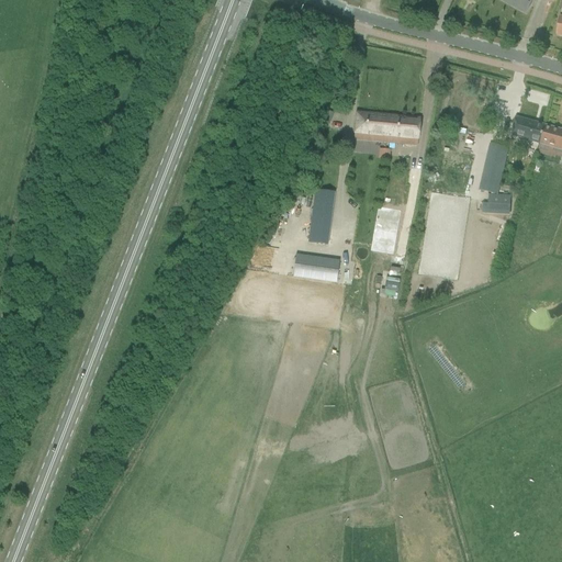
[(499,0),(525,14),(532,0),(499,0)]
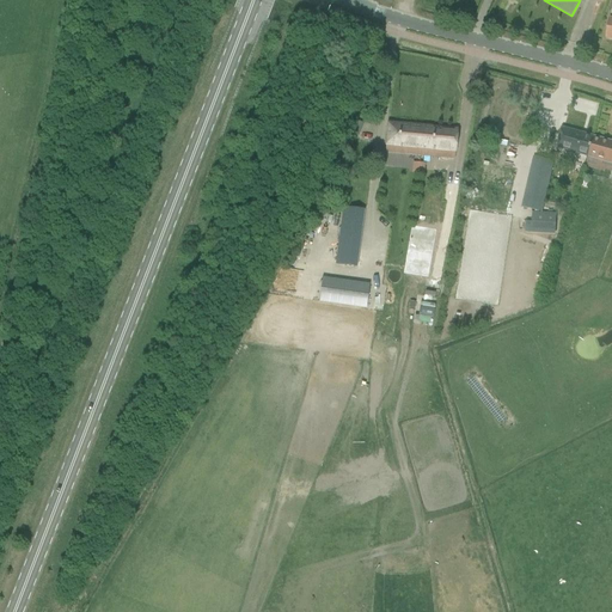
[(420,157),(420,150),(422,128),(387,124),(385,147),(404,148),(403,155),(420,157)]
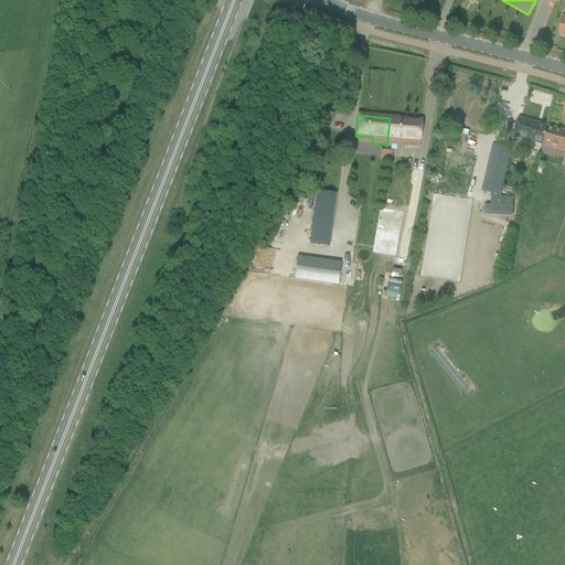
[(387,138),(404,140),(404,146),(419,148),(422,121),(390,118),(387,138)]
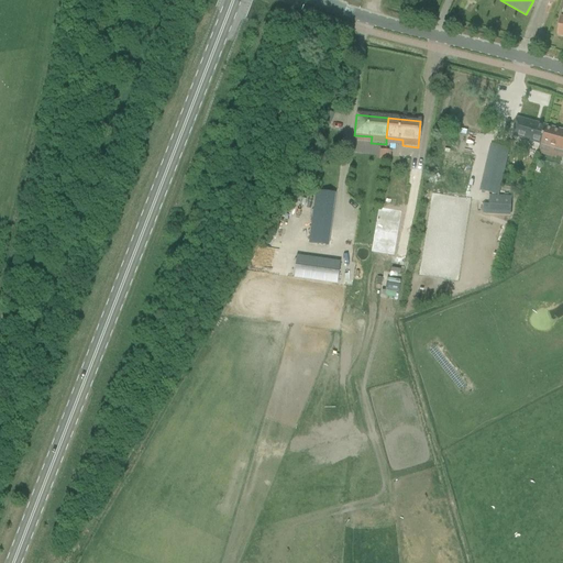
[(516,118),(514,129),(511,135),(541,145),(545,125),(516,118)]
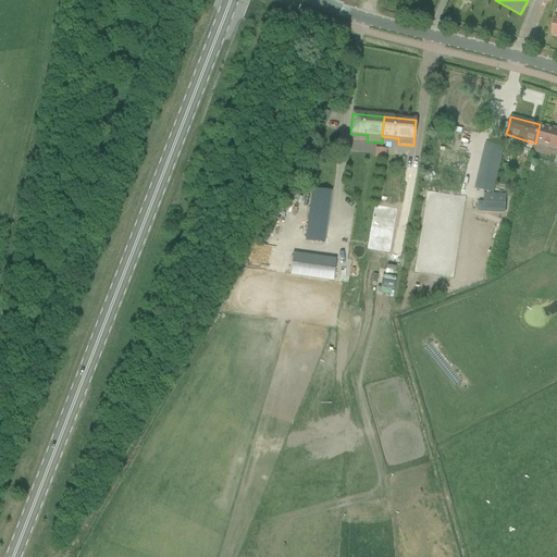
[(556,128),(540,124),(535,144),(551,148),(556,149),(556,128)]
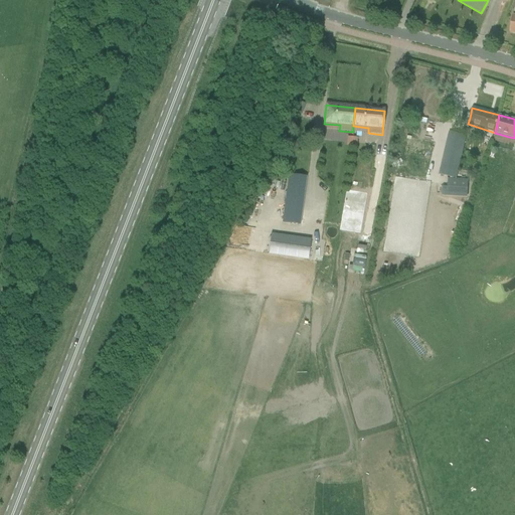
[(439,152),(443,154),(438,175),(457,179),(467,137),(448,132),(445,145),(441,144),(439,152)]
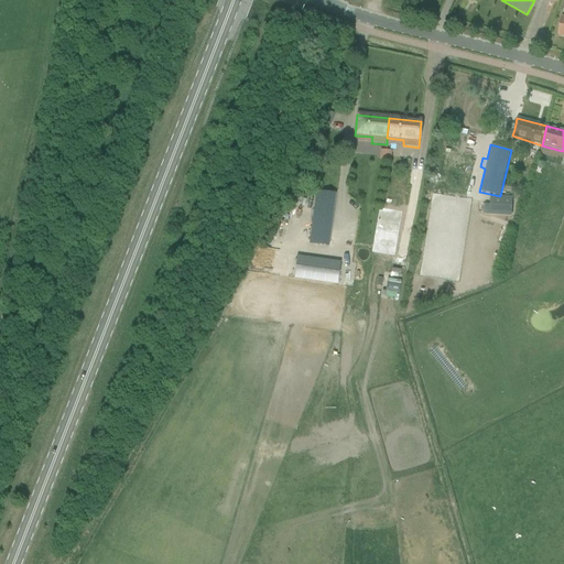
[(380,160),(392,160),(392,150),(381,150),(380,160)]
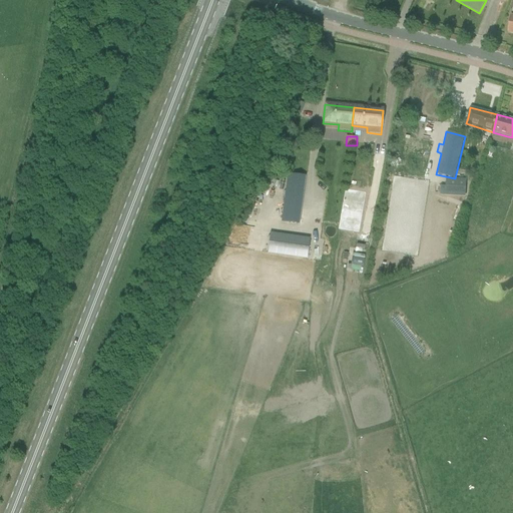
[(288,174),(283,205),(281,222),(298,224),(300,208),(305,176),(288,174)]
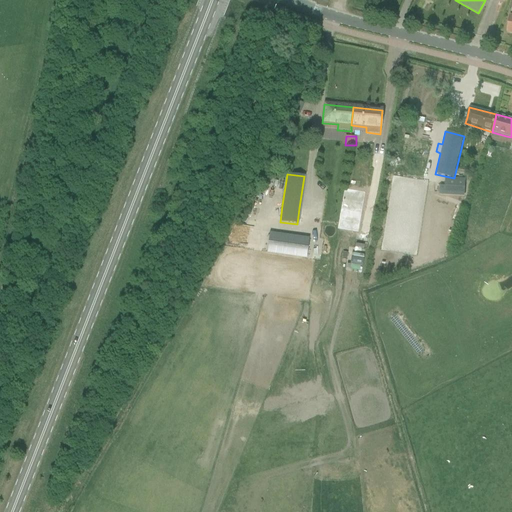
[(441,195),(452,196),(464,196),(465,179),(454,178),(445,177),(444,186),(441,186),(441,195)]
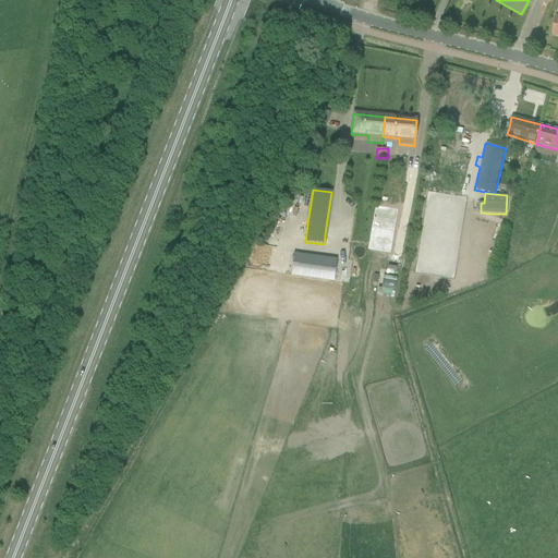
[(337,259),(293,253),(290,276),(334,282),(337,259)]
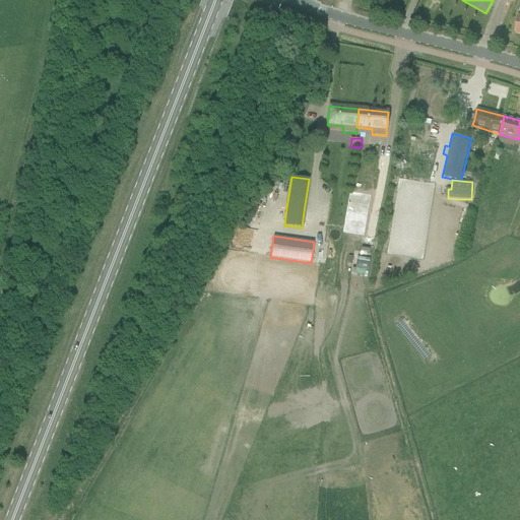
All buildings are outlined.
